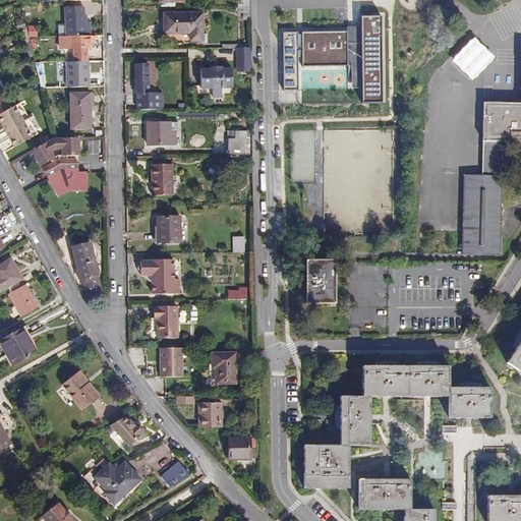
[(242,0),(243,0),(239,0),(237,0),(238,9),(250,9),(250,0),(242,0)]
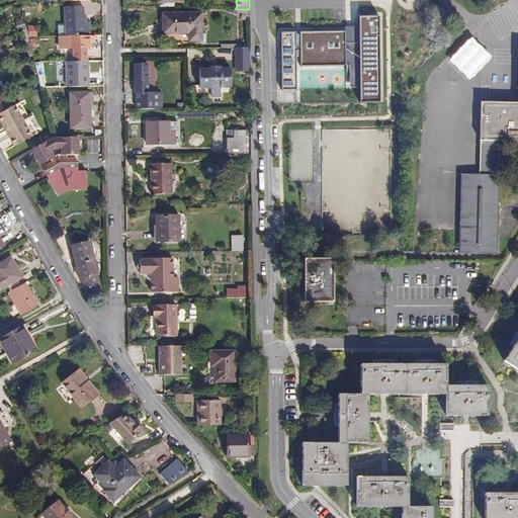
[(84,7),(65,8),(67,34),(85,33),(84,7)]
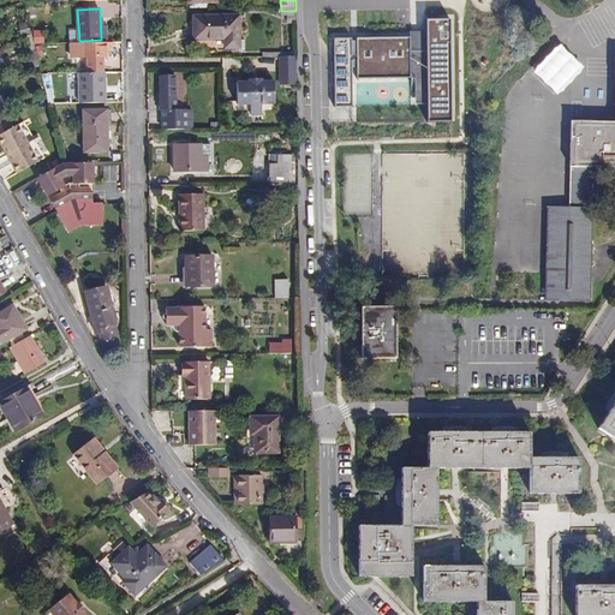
[(287,23),(296,23),(296,11),(281,11),(280,16),(286,16),(287,23)]
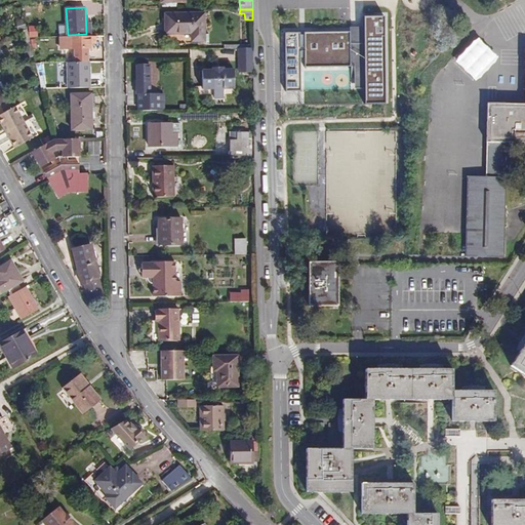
[(190,41),(204,41),(204,13),(165,13),(165,34),(190,34),(190,41)]
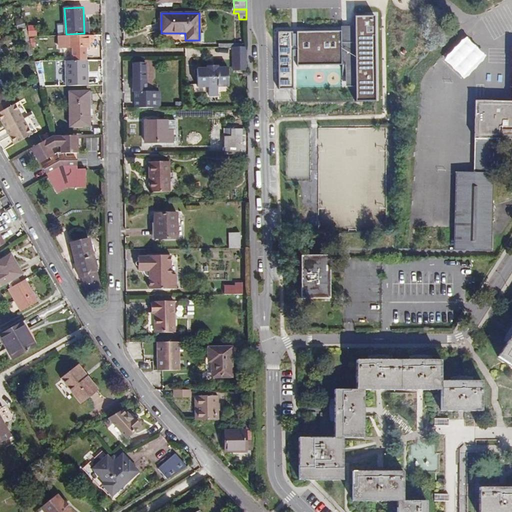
[(296,32),(297,66),(345,65),(345,58),(359,57),(359,102),(379,102),(378,16),(358,16),(358,33),(345,33),(345,31),(296,32)]
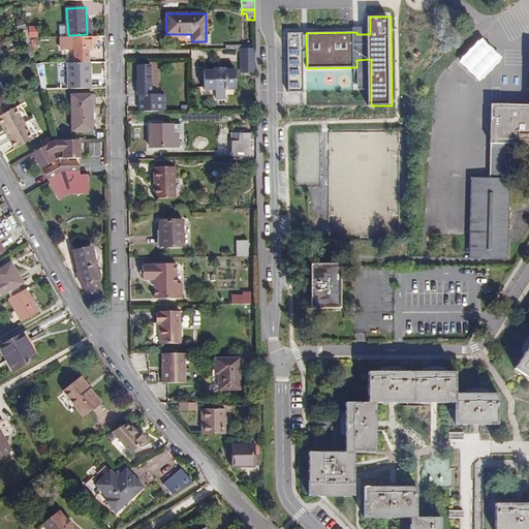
[(14,22),(19,32),(27,29),(24,19),(14,22)]
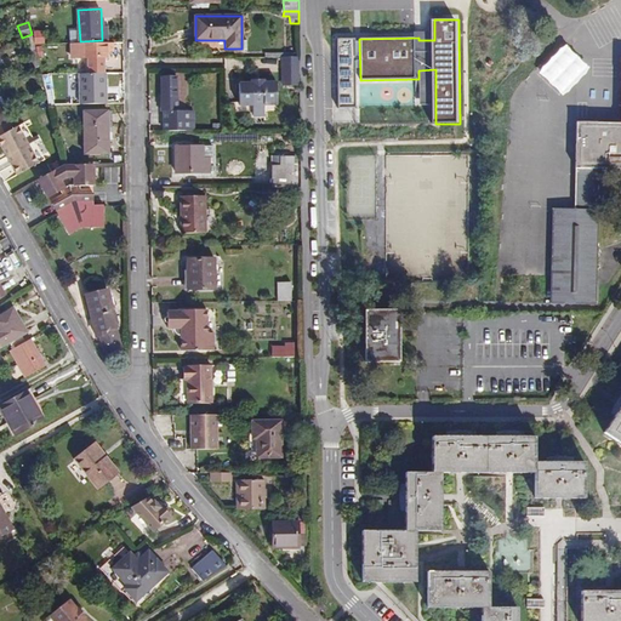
[(354,39),(337,39),(337,107),(354,107),(354,66),(359,66),(359,41),(354,41),(354,39)]
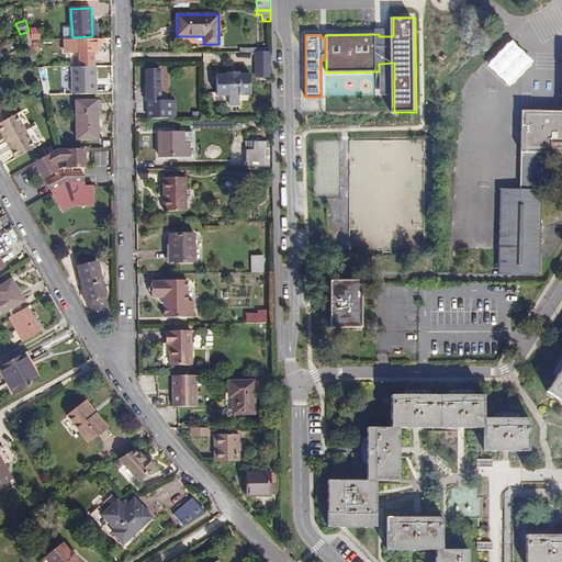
[(100,38),(97,38),(64,38),(64,52),(96,51),(96,44),(100,44),(100,38)]
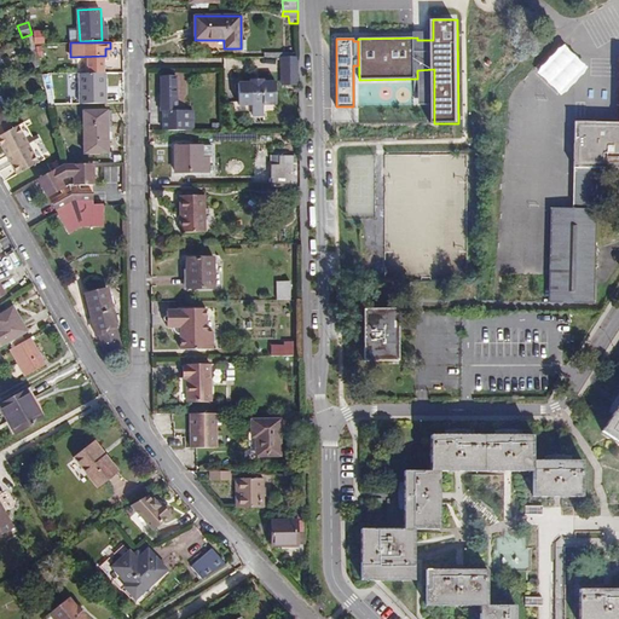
[(282,58),(282,77),(298,77),(298,71),(299,71),(299,58),(290,58),(282,58)]
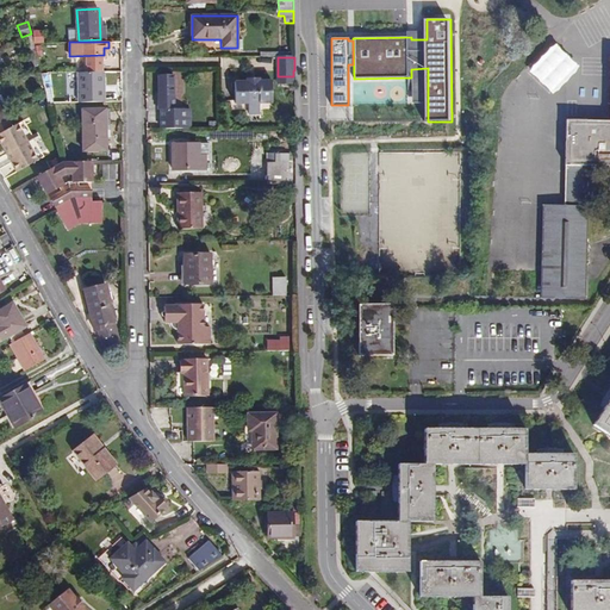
[(79,63),(79,72),(99,72),(98,62),(79,63)]
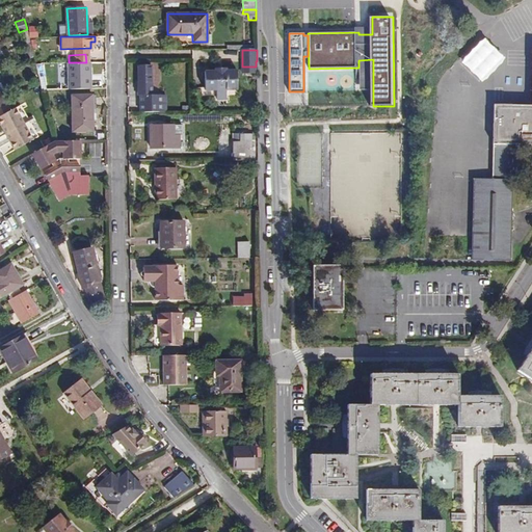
[(68,62),(69,88),(90,88),(90,62),(86,62),(69,62),(68,62)]
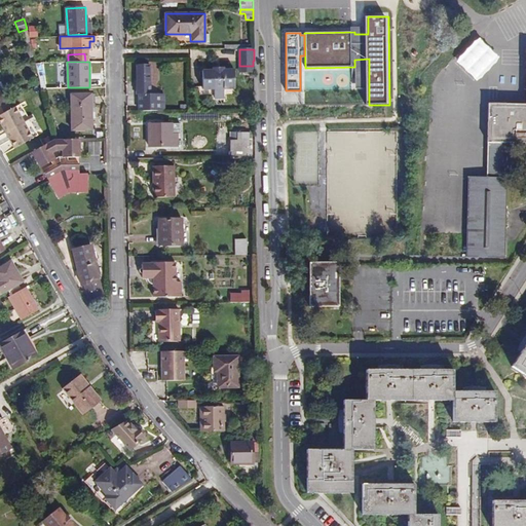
[(42,63),(35,63),(40,83),(41,88),(45,88),(42,63)]
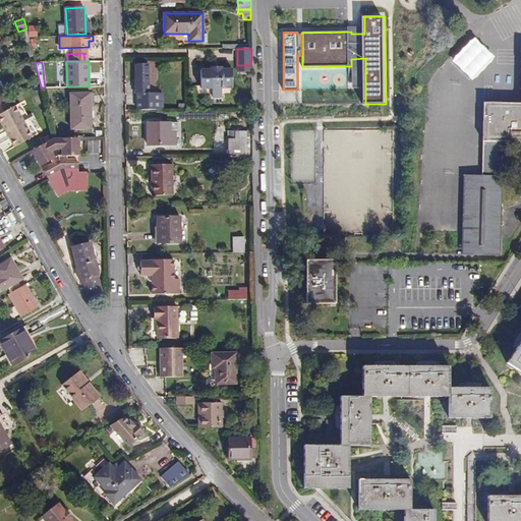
[(137,96),(137,112),(158,112),(158,95),(148,95),(148,66),(135,66),(135,85),(133,84),(134,96),(137,96)]
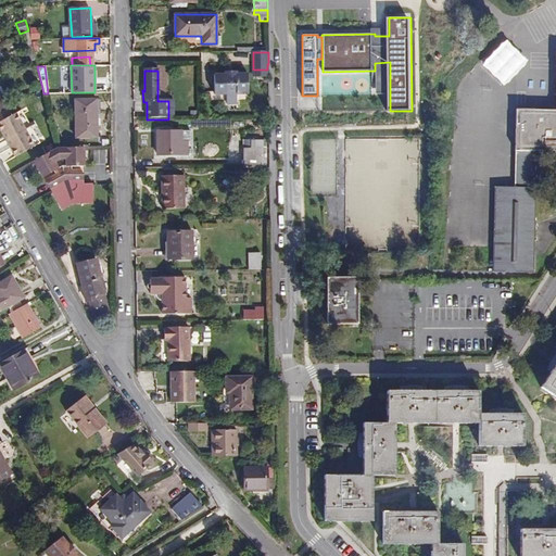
[(214,74),(215,96),(226,95),(237,95),(248,95),(248,74),(237,74),(237,73),(226,73),(226,74),(214,74)]
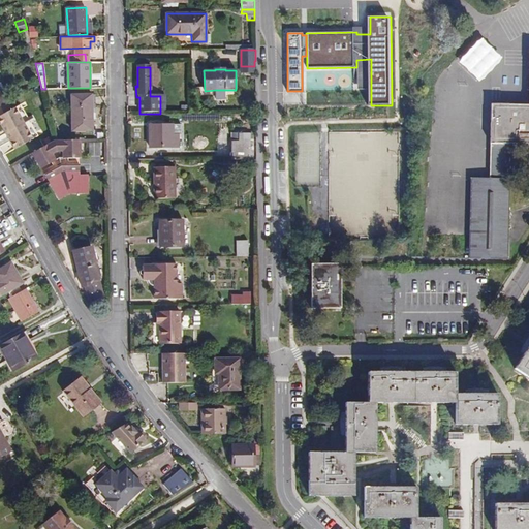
[(225,90),(215,90),(215,100),(225,99),(225,90)]
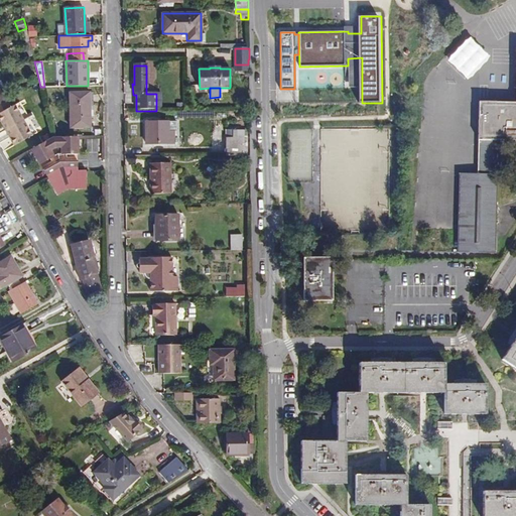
[(70,128),(91,127),(90,92),(70,93),(70,128)]
